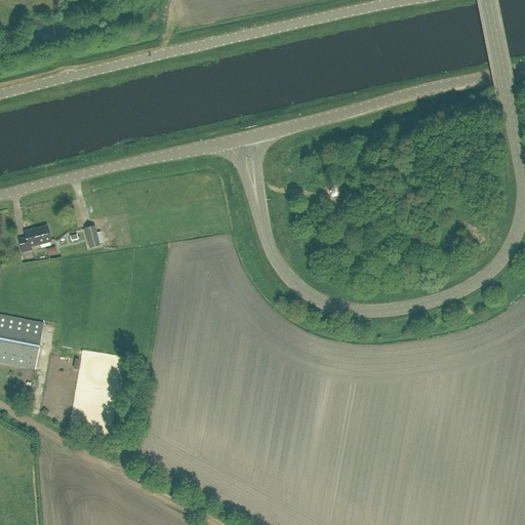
[(338,187),(327,192),(331,200),(342,195),(338,187)]
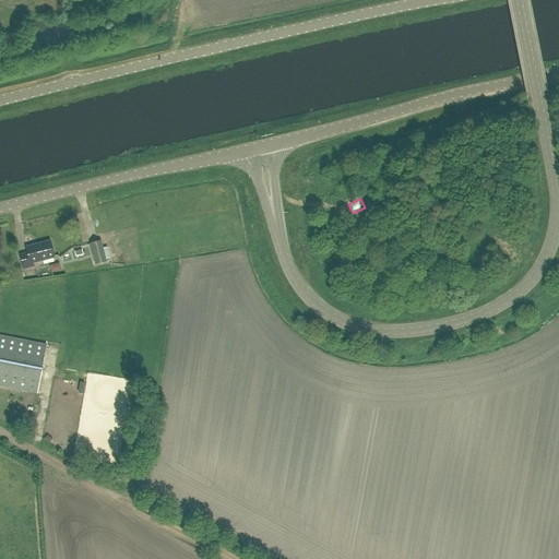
[(55,258),(50,241),(25,248),(27,253),(20,256),(23,270),(33,266),(32,263),(55,258)]
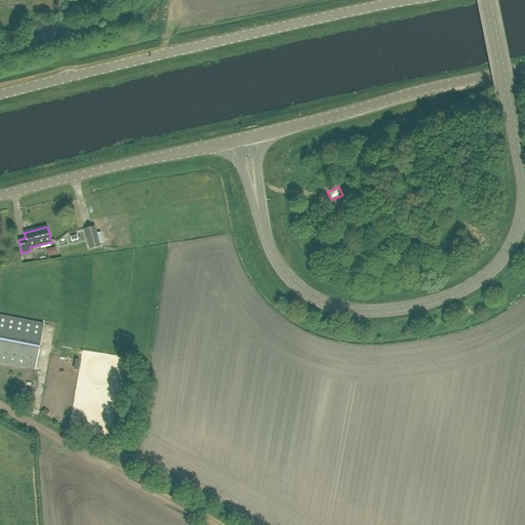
[(97,239),(94,227),(83,230),(88,249),(99,246),(98,244),(102,243),(101,238),(97,239)]
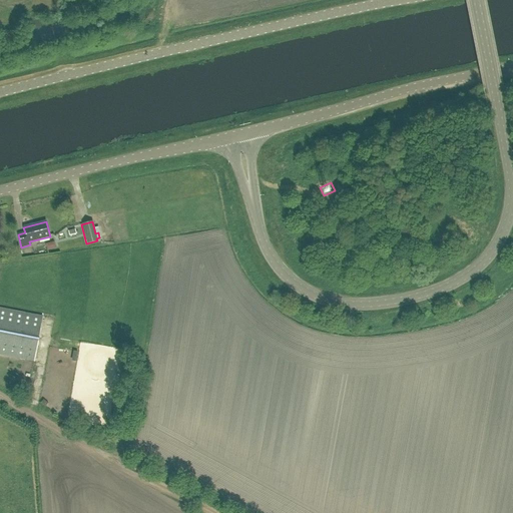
[(55,248),(54,241),(45,243),(46,250),(55,248)]
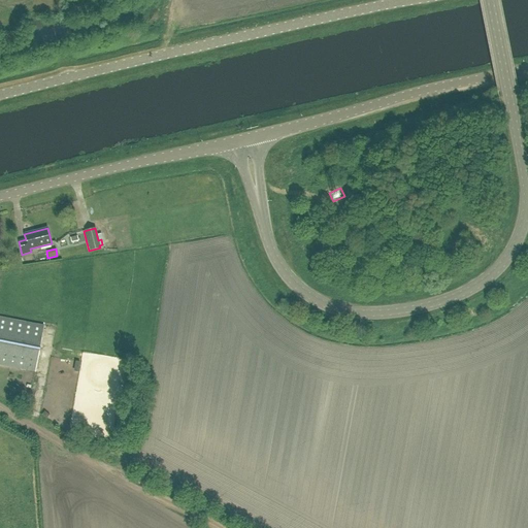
[(44,325),(0,317),(0,364),(36,370),(44,325)]
